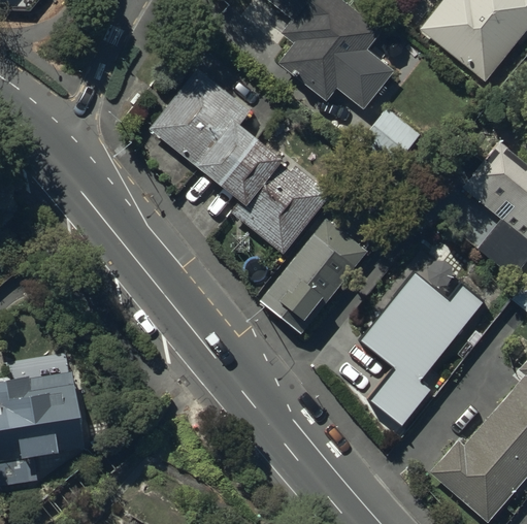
[(382,31),(341,0),(267,0),(292,19),(282,33),(294,43),(278,63),(327,101),(336,89),(363,109),(377,92),(382,95),(389,86),(386,83),(394,71),(367,50),(382,31)]
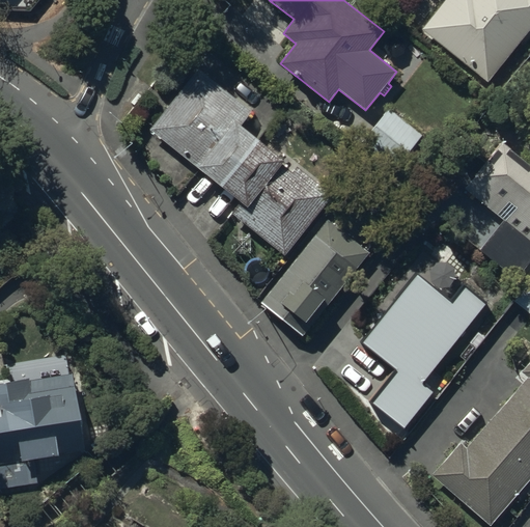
[(444,0),(422,29),(489,82),(521,39),(529,27),(529,0),(444,0)]
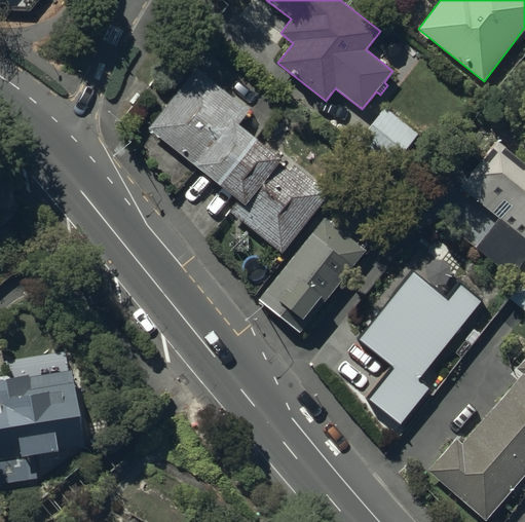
[(197,69),(148,127),(236,202),(230,211),(280,253),(331,194),(293,162),(287,170),(236,127),(249,113),(197,69)]
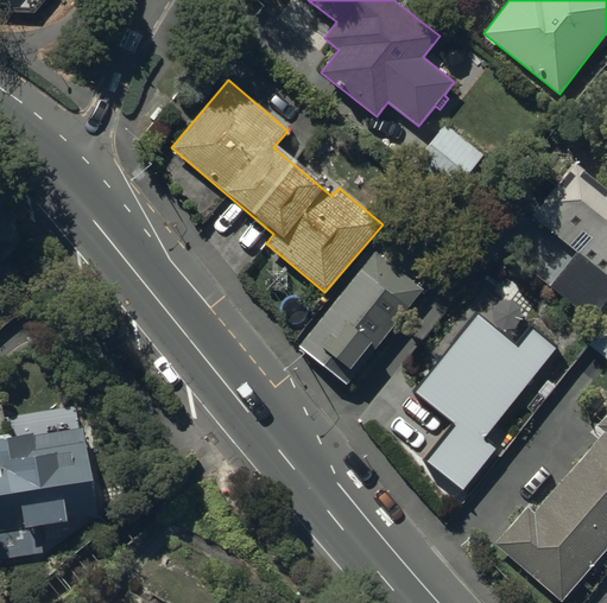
[(411,166),(449,197),(488,146),(461,124),(455,131),(447,122),(411,166)]
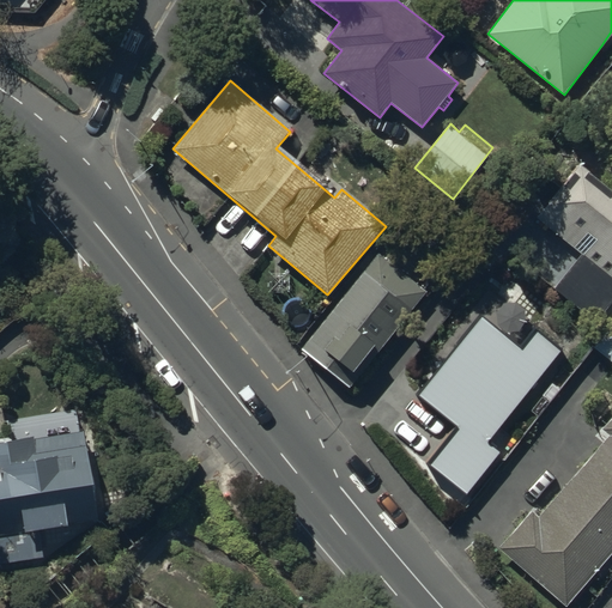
[(611,192),(580,166),(539,219),(581,253),(555,287),(598,322),(611,303),(611,192)]
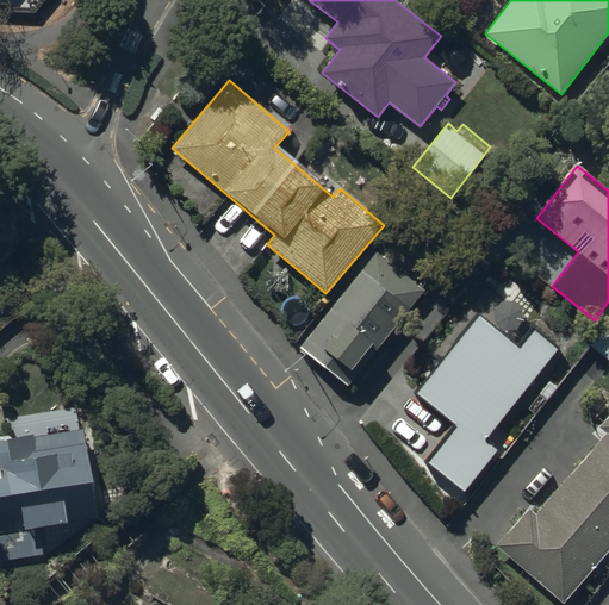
[(378,251),(300,348),(347,387),(386,340),(383,336),(401,313),(403,317),(426,289),(378,251)]
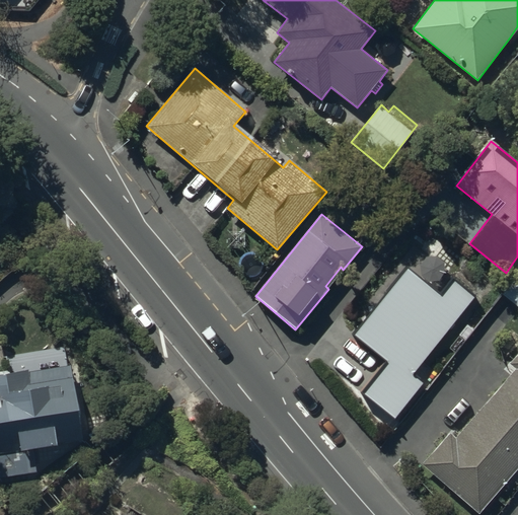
[(459,339),(436,318),(452,298),(477,317),(485,308),(475,300),(481,295),(476,291),(492,274),(440,231),(436,236),(429,230),(421,240),(419,238),(402,258),(404,260),(400,264),(372,296),(374,298),(361,314),(378,329),(371,337),(398,359),(405,350),(433,373),(459,339)]
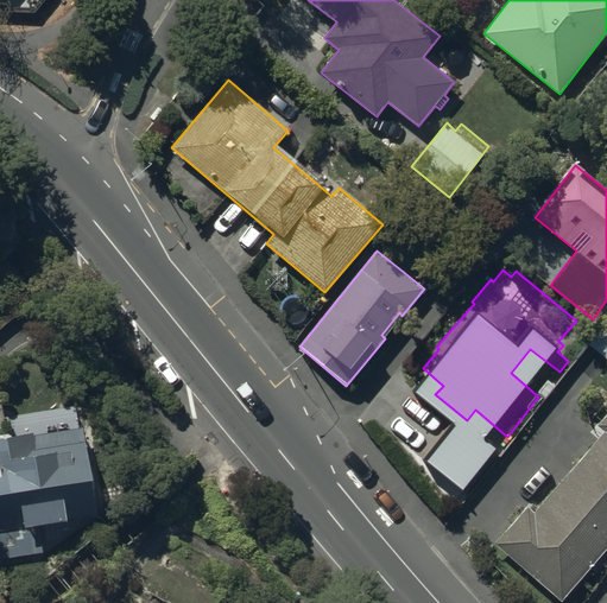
[(606,317),(587,341),(606,356),(606,317)]
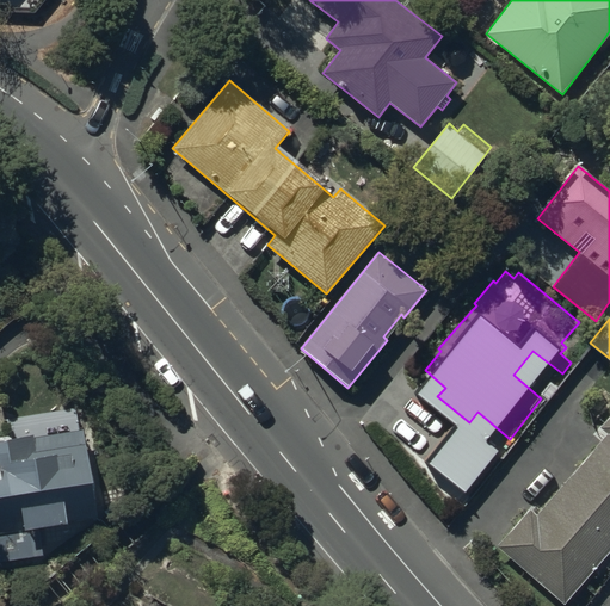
[(497,546),(562,603),(585,580),(591,585),(609,562),(609,416),(602,427),(608,433),(536,515),(529,509),(497,546)]
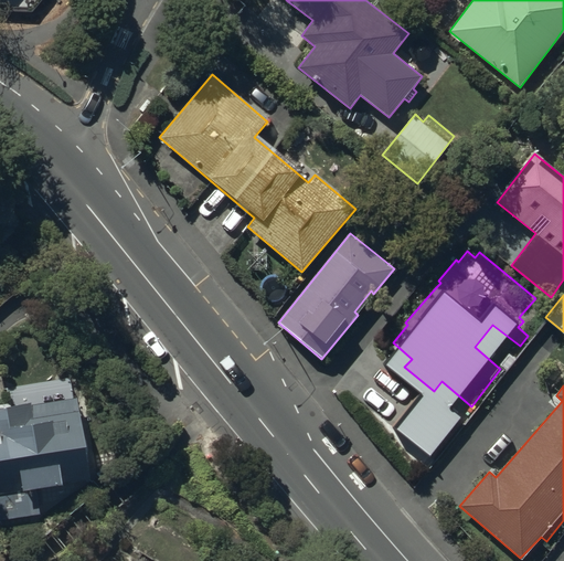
[(61,485),(88,479),(75,401),(7,412),(8,416),(0,417),(0,522),(41,516),(38,497),(31,498),(30,494),(62,488),(61,485)]
